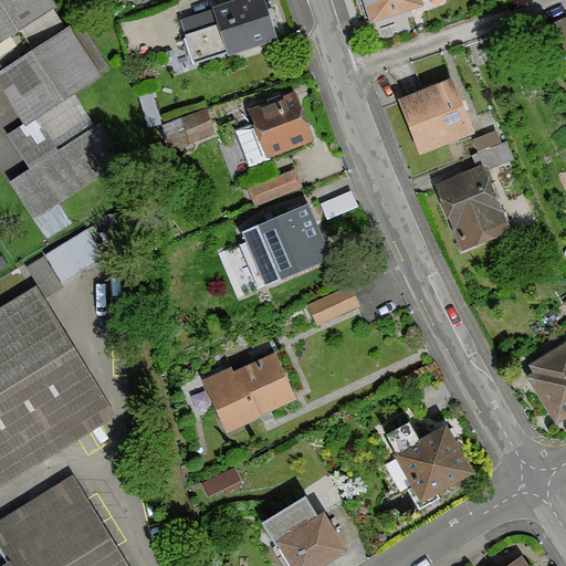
[(0,0),(0,85),(25,124),(101,74),(69,27),(64,30),(50,9),(55,6),(51,0),(0,0)]
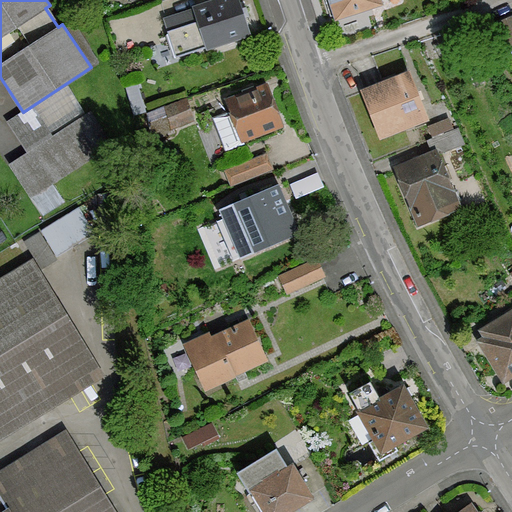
[(192,9),(163,19),(176,58),(249,34),(238,0),(210,0),(191,6),(192,9)]
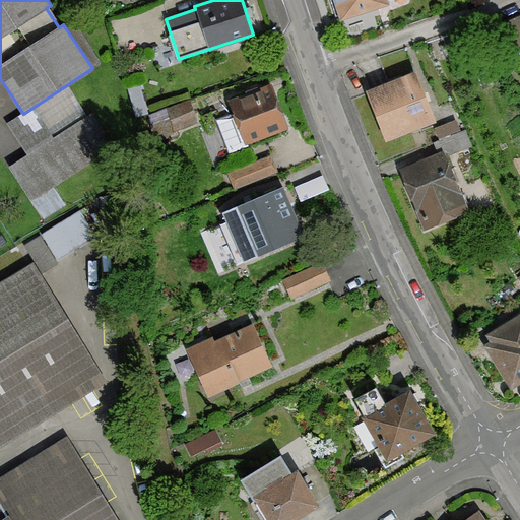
[(334,0),(340,19),(387,4),(385,0),(334,0)]
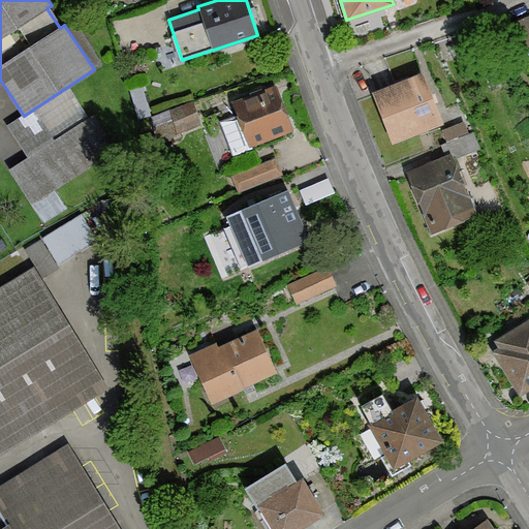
[(523,57),(528,54),(528,18),(509,26),(523,57)]
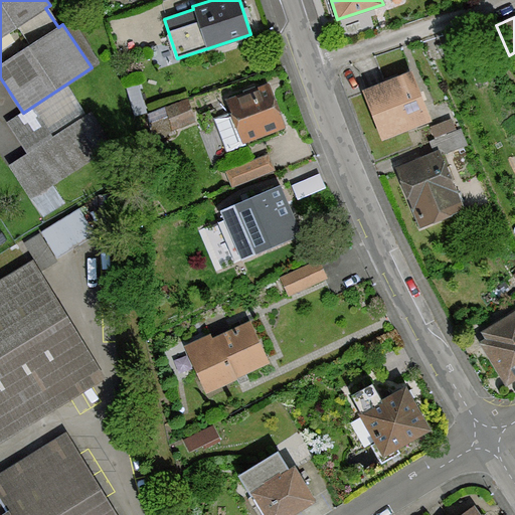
[(410,72),(362,93),(382,140),(431,120),(410,72)]
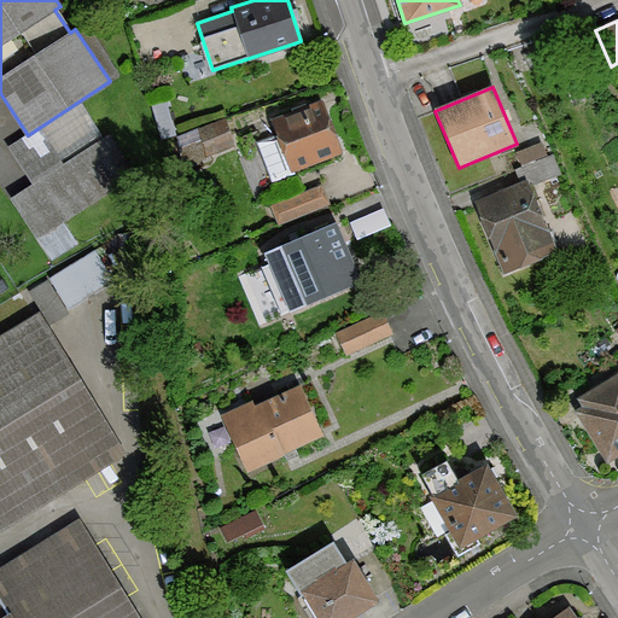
[(320,101),(273,120),(279,134),(258,141),(273,179),(340,153),(320,101)]
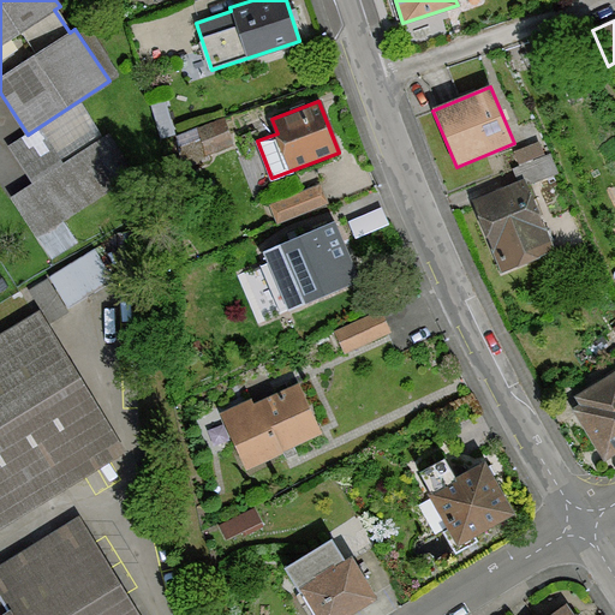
[(233,144),(222,119),(175,137),(181,167),(209,157),(207,154),(233,144)]
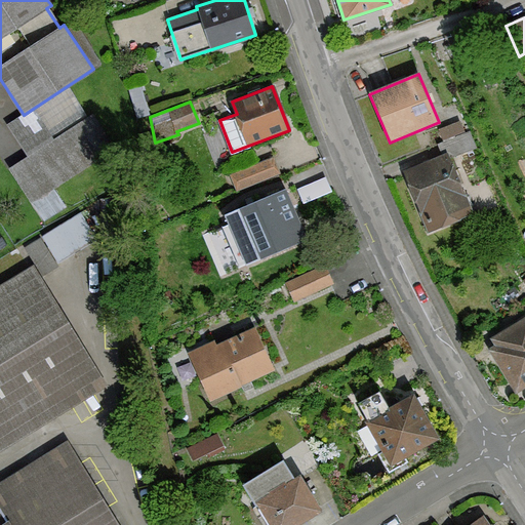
[(447,154),(404,171),(429,232),(472,214),(447,154)]
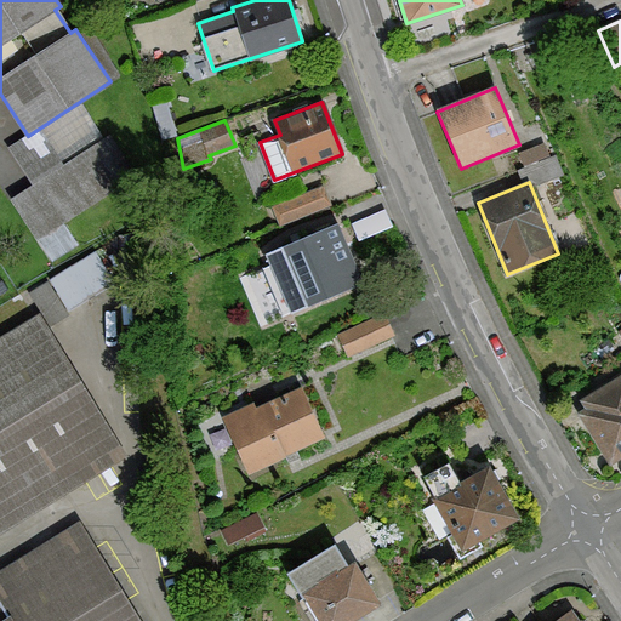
[(324,187),(272,206),(279,224),(331,205),(324,187)]
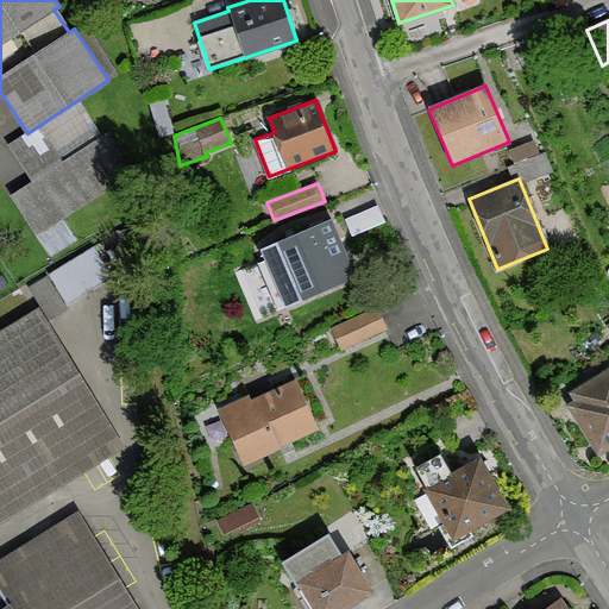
[(377,206),(345,220),(352,237),(384,223),(377,206)]
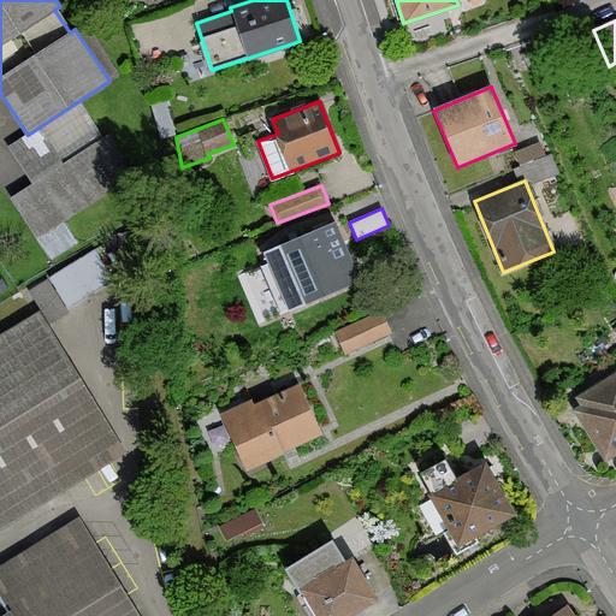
[(337,220),(262,253),(289,312),(363,278),(337,220)]
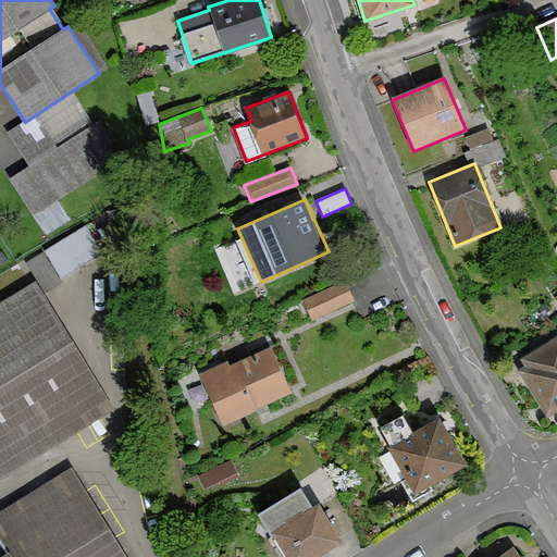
[(85,221),(28,259),(47,287),(103,249),(85,221)]
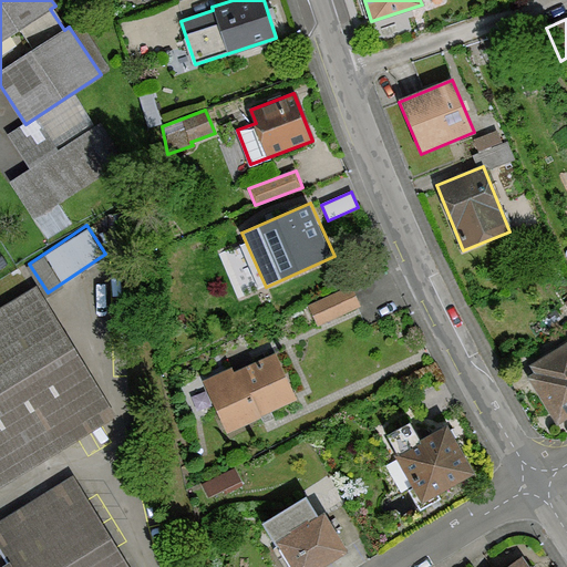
[(349,286),(309,306),(318,325),(359,305),(349,286)]
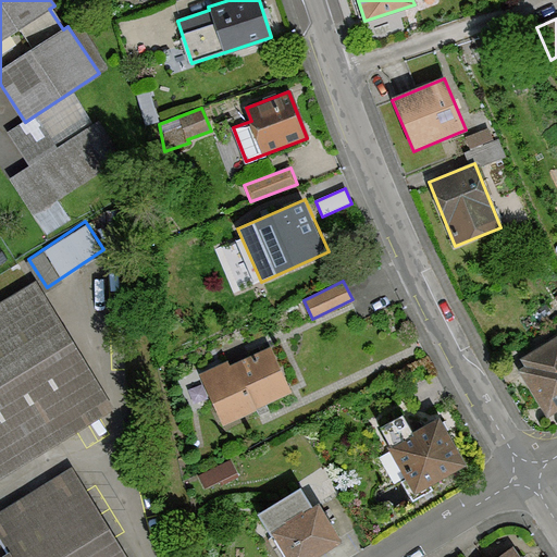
[(0,472),(106,408),(29,286),(0,304),(0,472)]
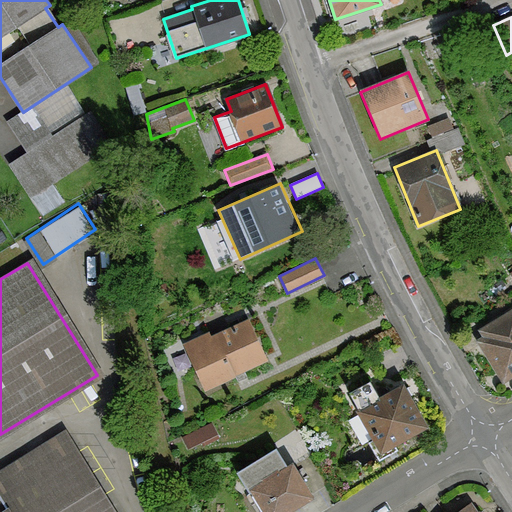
[(482,336),(476,340),(502,383),(511,376),(511,308),(478,329),(482,336)]
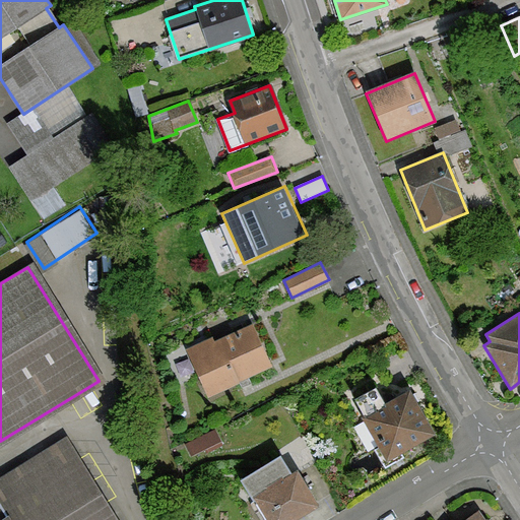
[(210,337),(185,350),(208,396),(271,365),(251,324),(213,342),(210,337)]
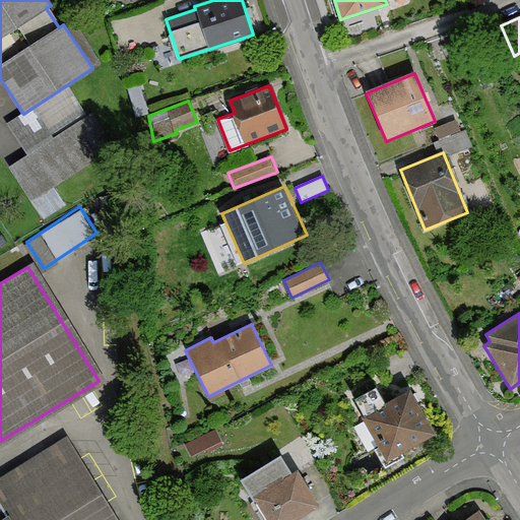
[(374,388),(354,399),(365,415),(362,416),(387,460),(433,434),(408,391),(384,405),(374,388)]
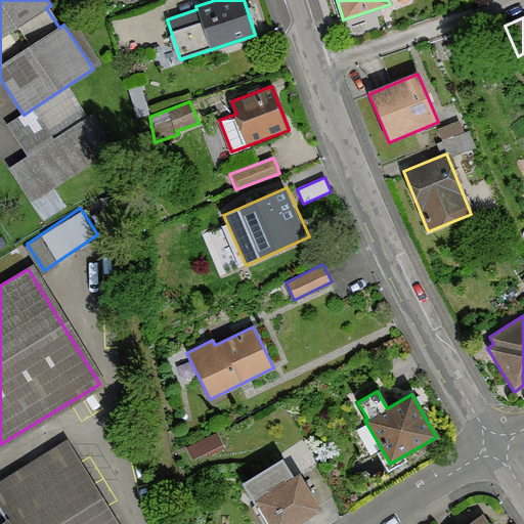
[(0,523),(117,523),(66,441),(0,481),(0,523)]
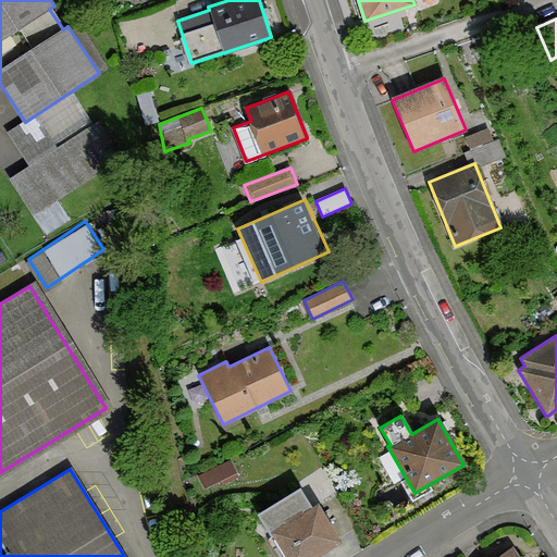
[(259,514),(286,556),(312,556),(339,541),(317,503),(311,506),(300,489),(259,514)]
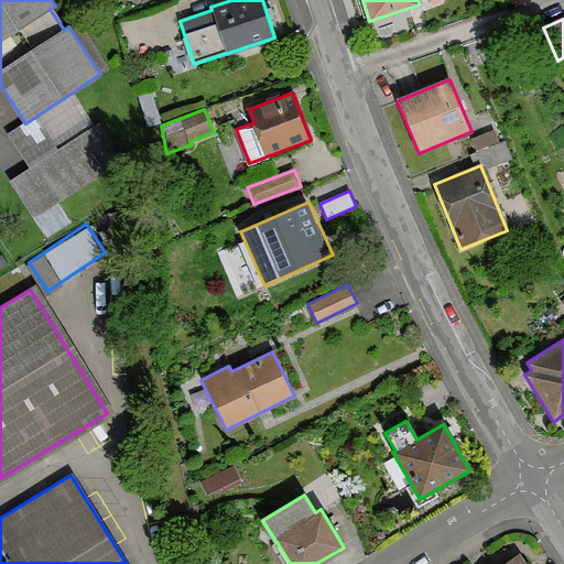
[(524,563),(518,554),(502,563),(524,563)]
